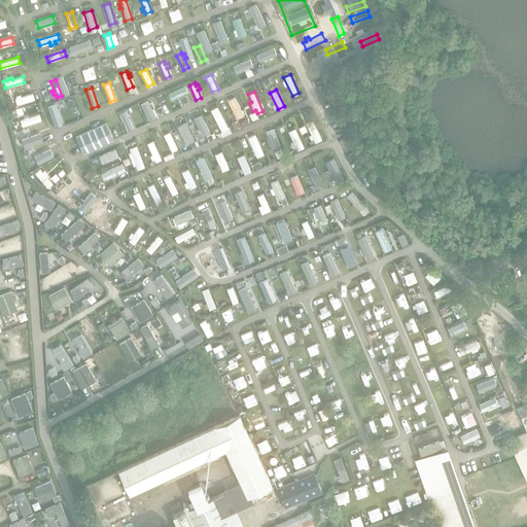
[(14,99),(16,104),(34,99),(32,93),(21,97),(20,95),(15,96),(16,98),(14,99)]
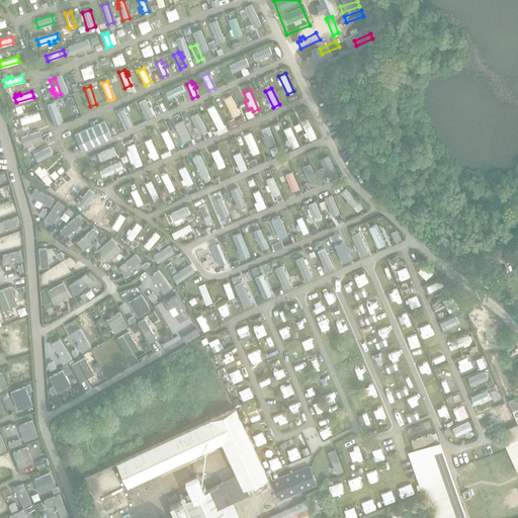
[(68,99),(73,112),(79,110),(73,96),(68,99)]
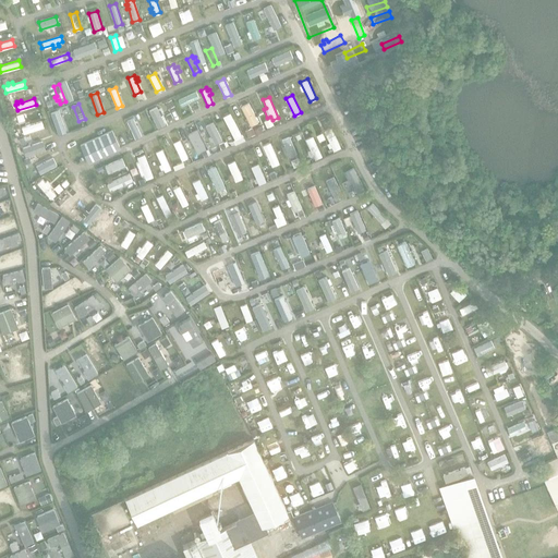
[(51,114),(58,132),(64,130),(58,112),(51,114)]
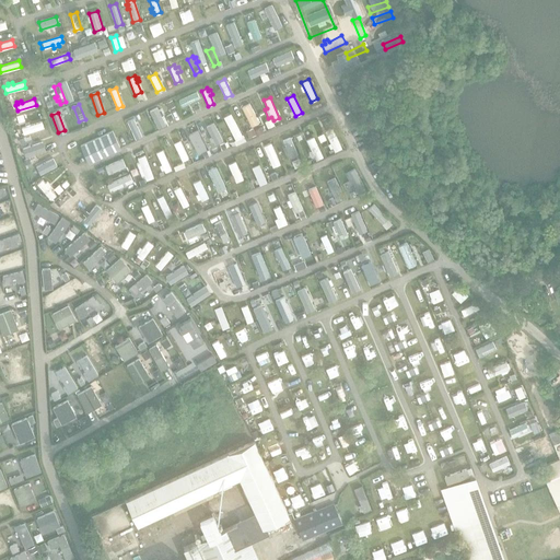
[(223,116),(234,138),(242,135),(231,113),(223,116)]
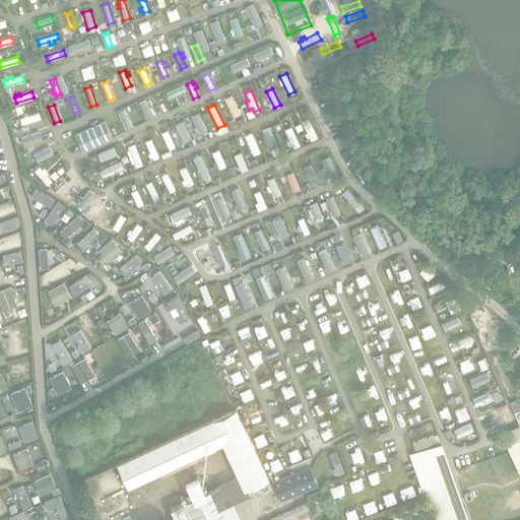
[(122,112),(129,126),(134,123),(127,109),(122,112)]
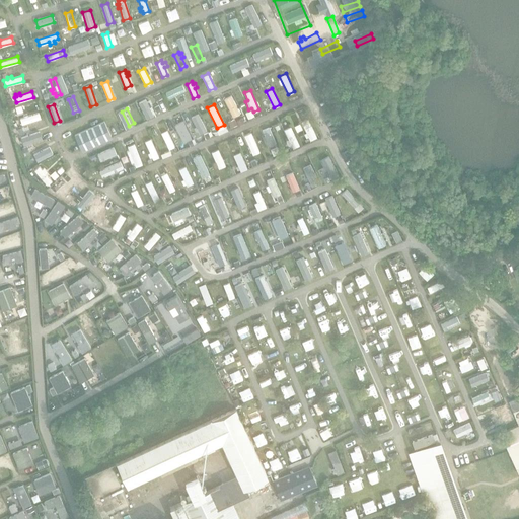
[(19,119),(21,124),(41,118),(39,112),(27,116),(26,114),(23,115),(23,117),(19,119)]
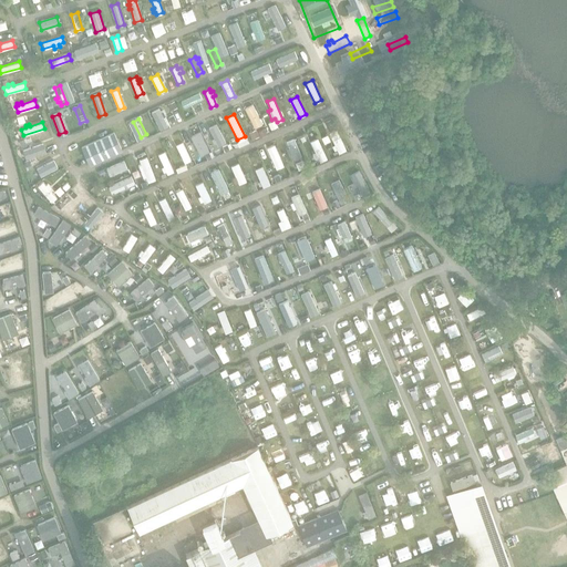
[(329,133),(339,153),(346,150),(337,130),(329,133)]
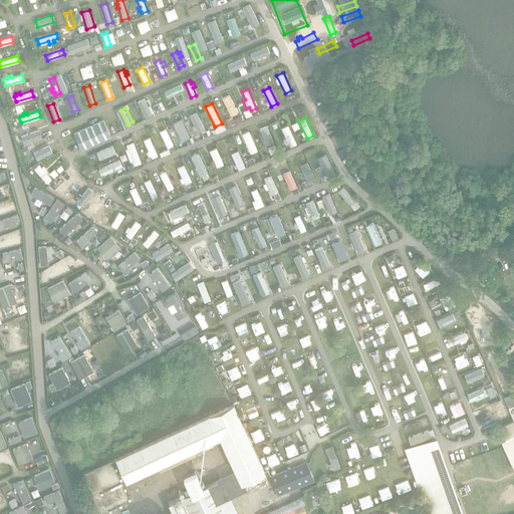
[(73,134),(81,151),(110,137),(103,119),(73,134)]
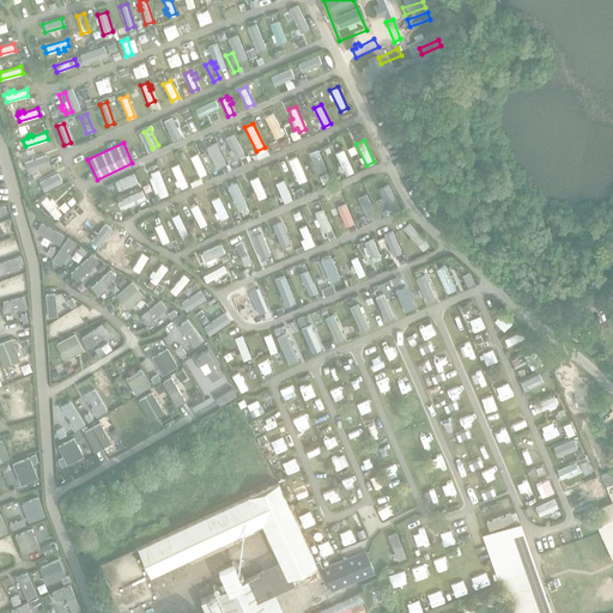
[(232,145),(242,164),(248,161),(238,143),(232,145)]
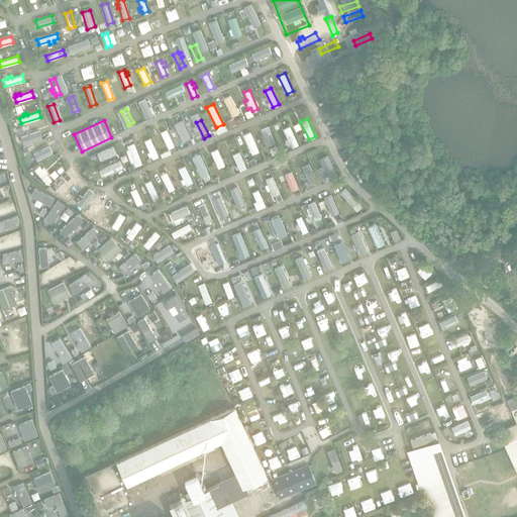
[(261,129),(268,145),(275,142),(268,126),(261,129)]
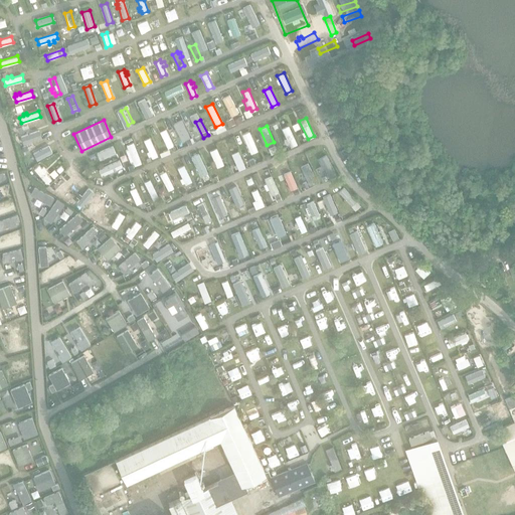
[(282,129),(290,147),(297,144),(288,126),(282,129)]
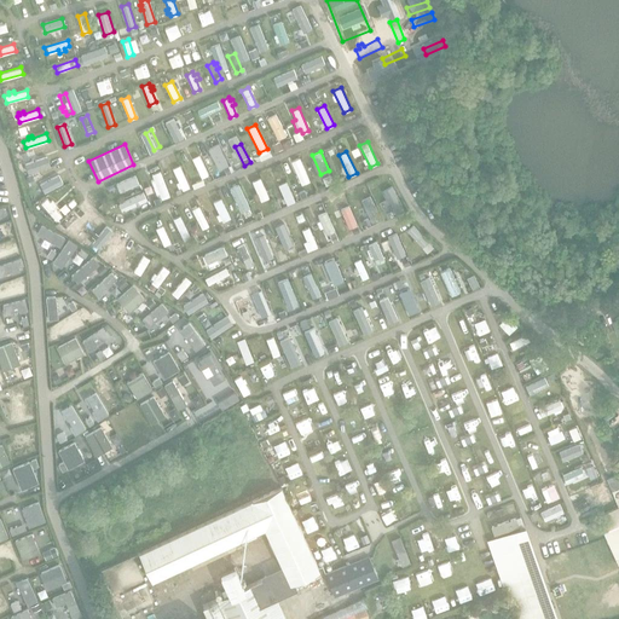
[(217,156),(225,174),(231,172),(223,152),(217,156)]
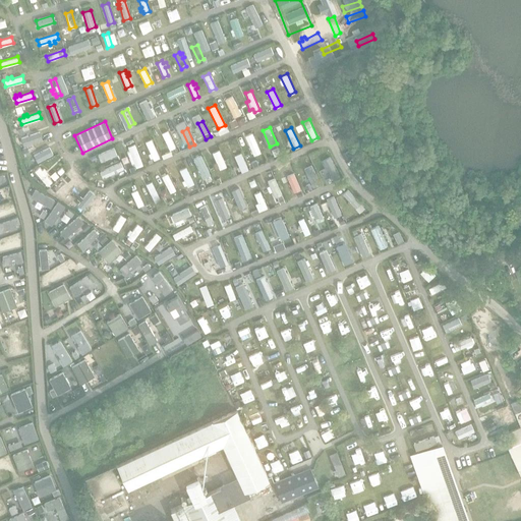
[(162,133),(169,150),(175,147),(167,130),(162,133)]
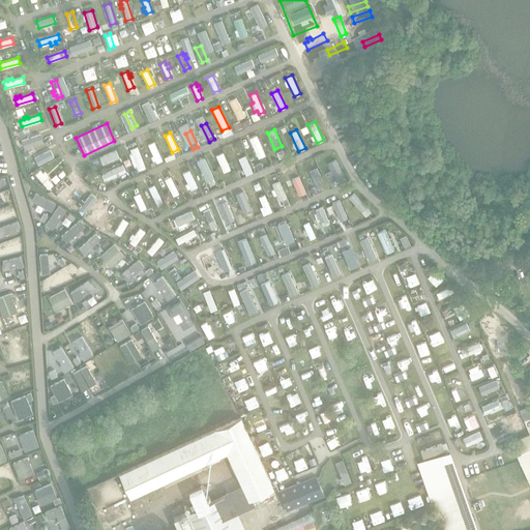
[(42,135),(25,141),(27,146),(45,140),(42,135)]
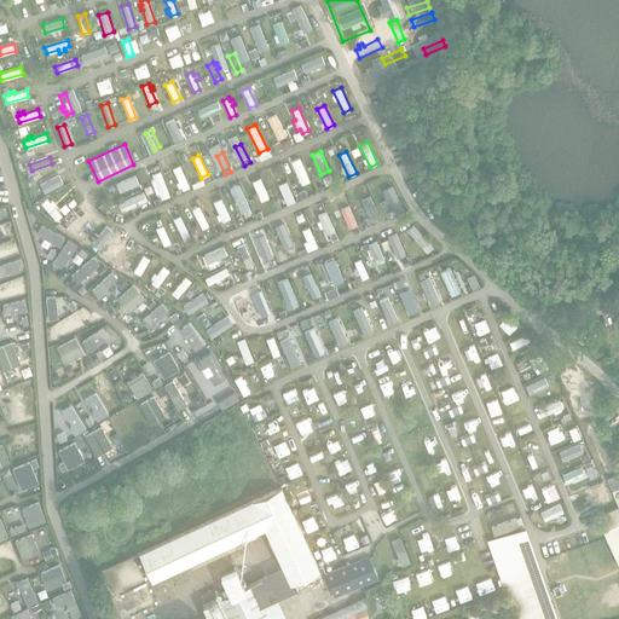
[(291,161),(301,184),(310,180),(299,157),(291,161)]
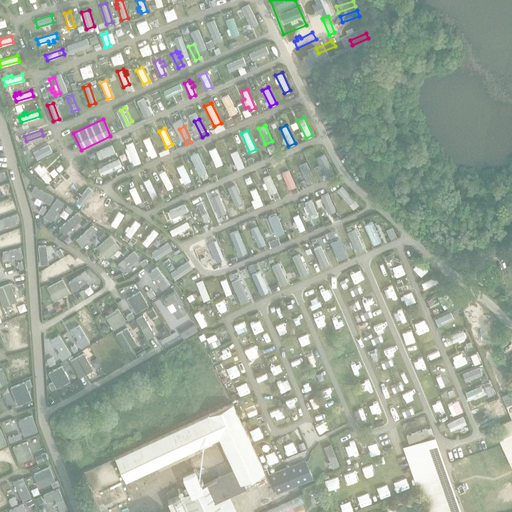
[(156,155),(148,137),(142,139),(147,150),(145,151),(147,155),(149,154),(151,157),(156,155)]
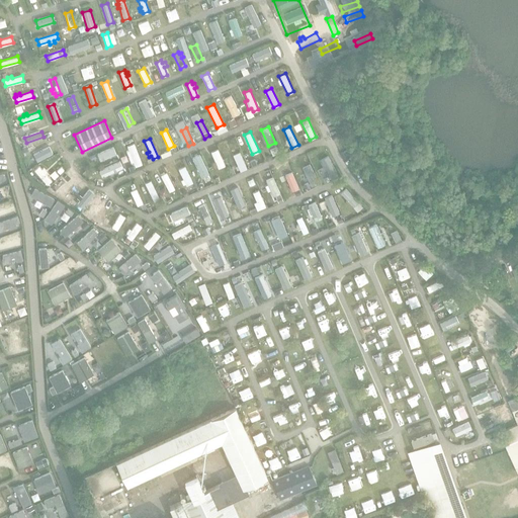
[(135,166),(142,164),(134,143),(126,146),(131,157),(128,158),(131,163),(133,162),(135,166)]
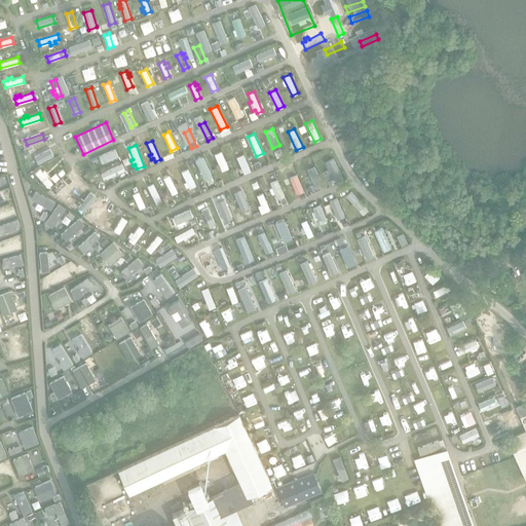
[(99,156),(102,162),(117,155),(114,149),(99,156)]
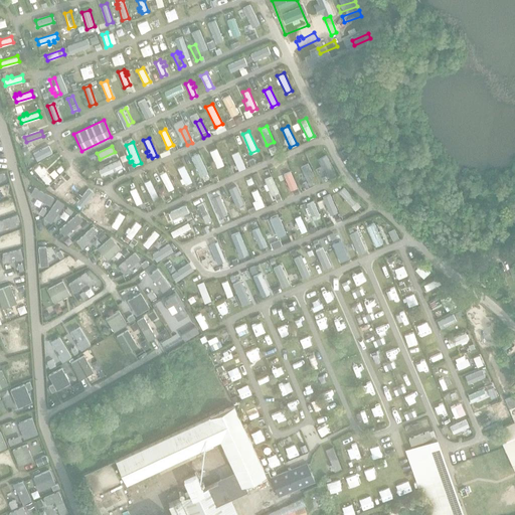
[(216,167),(223,164),(216,148),(209,151),(213,160),(210,161),(212,166),(215,165),(216,167)]
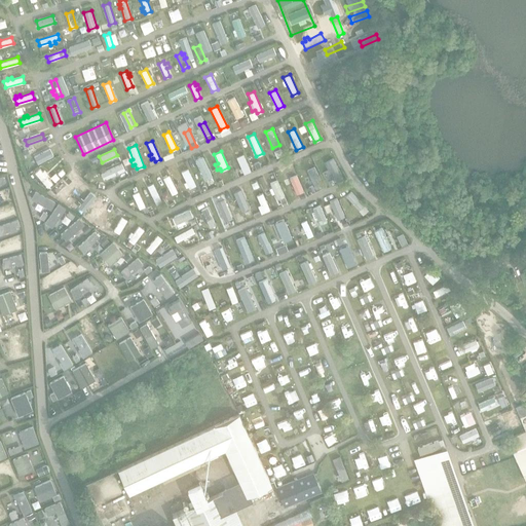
[(31,160),(34,165),(49,157),(47,152),(35,158),(34,155),(31,156),(33,159),(31,160)]
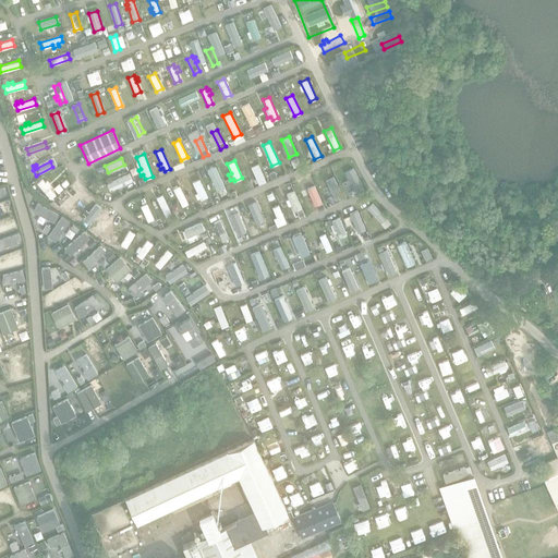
[(251,167),(257,182),(258,184),(266,181),(257,164),(251,167)]
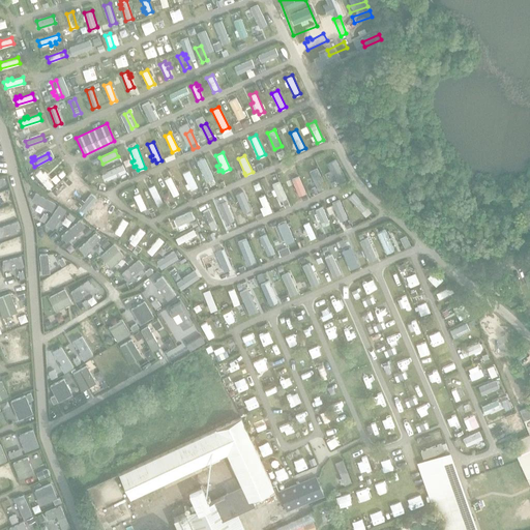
[(329,164),(340,182),(345,179),(335,160),(329,164)]
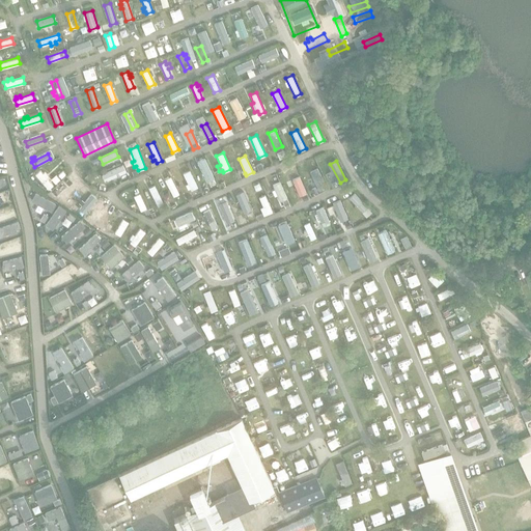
[(200,165),(207,179),(214,176),(205,162),(200,165)]
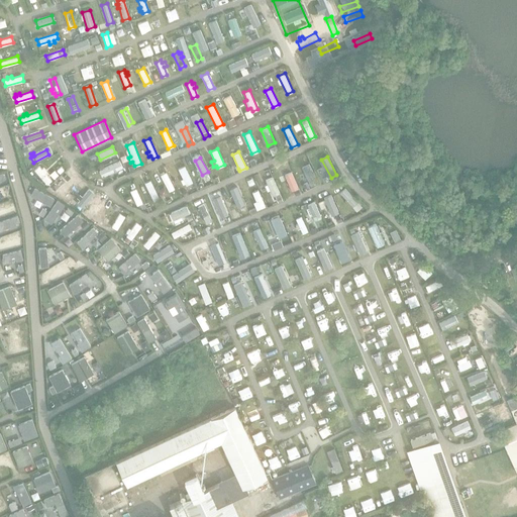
[(98,170),(101,177),(122,167),(119,161),(98,170)]
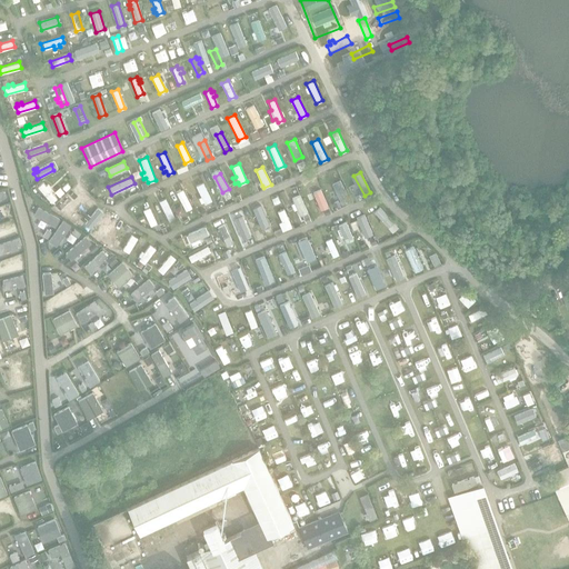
[(309,181),(317,198),(322,195),(315,178),(309,181)]
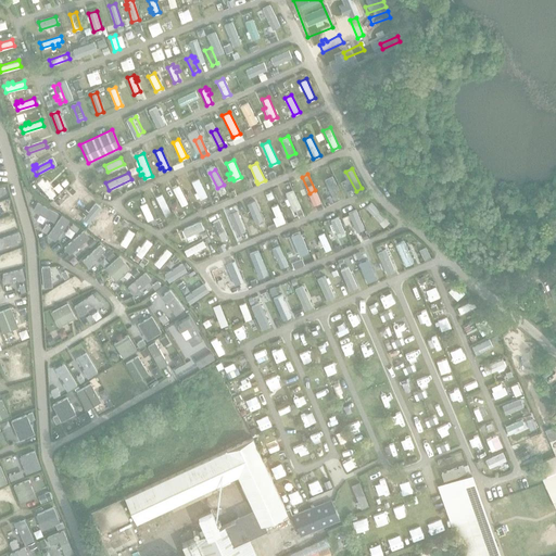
[(326,179),(336,199),(341,197),(332,176),(326,179)]
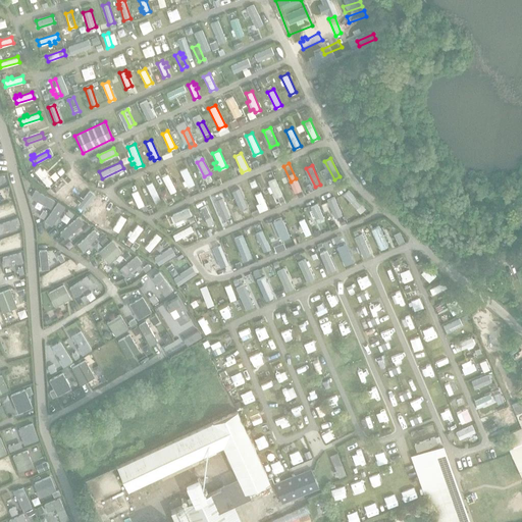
[(44,169),(42,170),(39,167),(35,171),(47,186),(52,181),(45,173),(46,172),(44,169)]
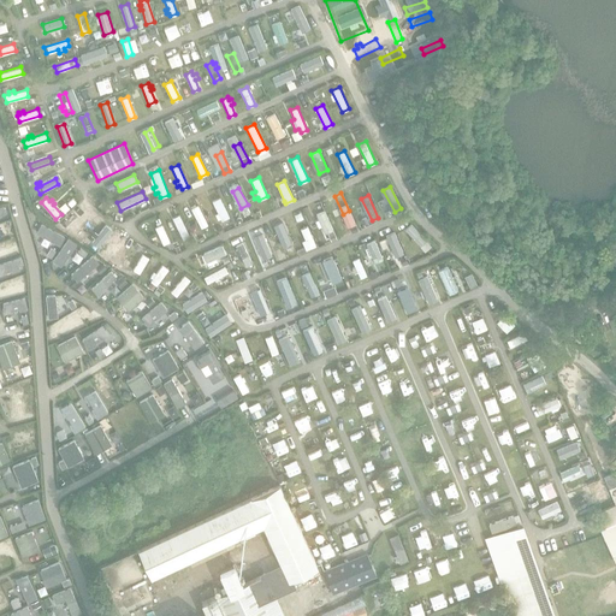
[(221,220),(229,217),(219,197),(212,201),(218,213),(214,214),(217,219),(220,218),(221,220)]
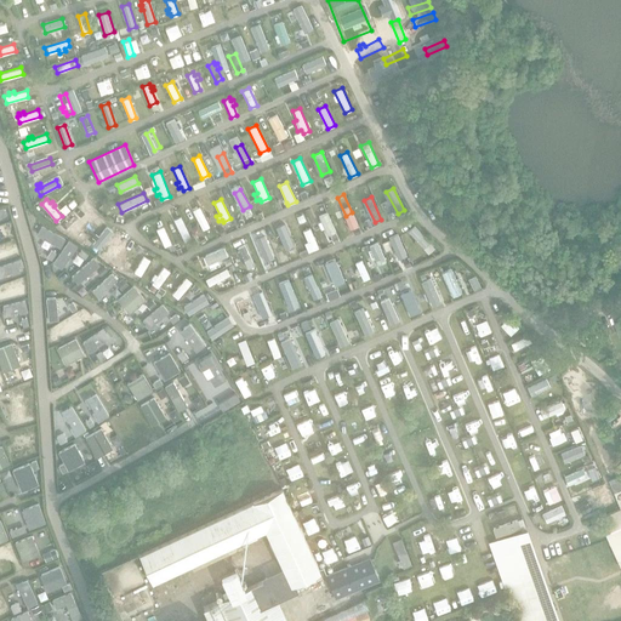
[(193,210),(203,229),(209,226),(199,206),(193,210)]
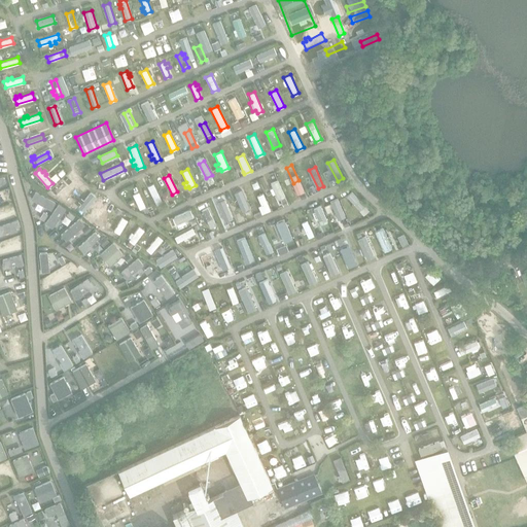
[(63,190),(64,192),(62,196),(66,200),(79,184),(74,181),(67,188),(66,186),(63,190)]
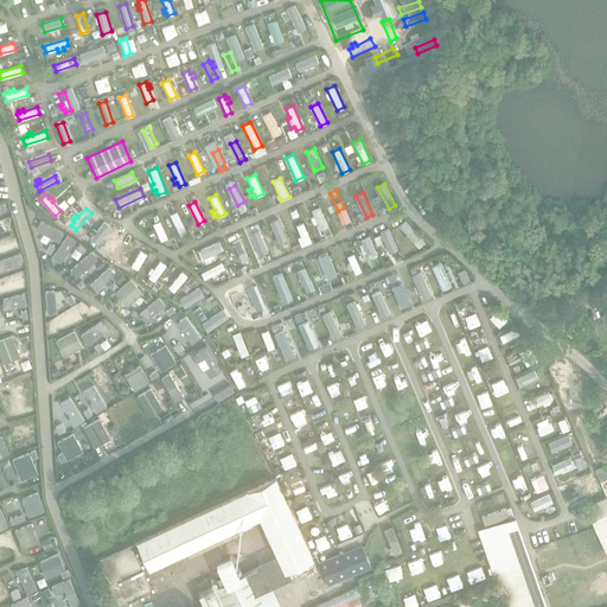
[(170,215),(180,236),(186,232),(177,211),(170,215)]
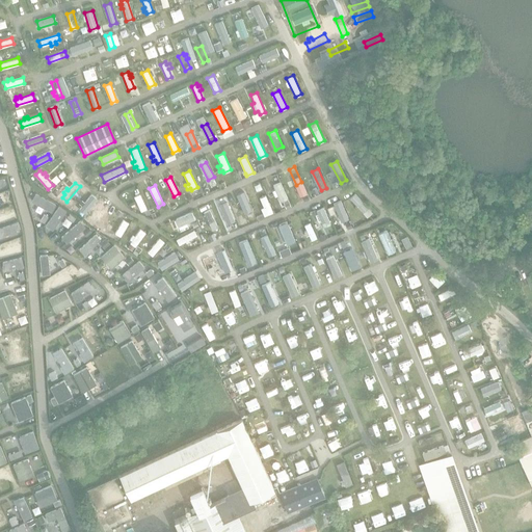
[(0,200),(10,196),(8,189),(0,191),(0,200)]
